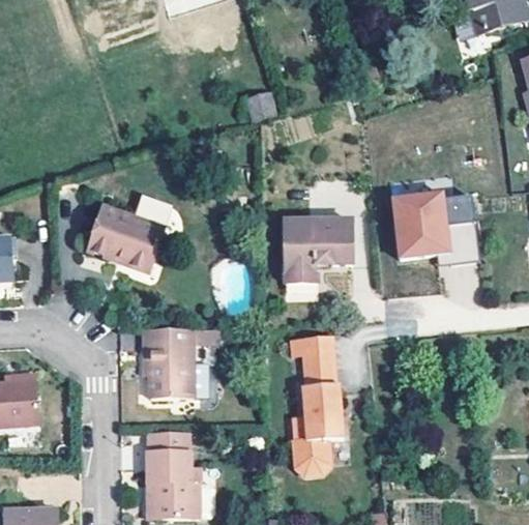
[(465,0),(475,35),(527,20),(521,0),(465,0)]
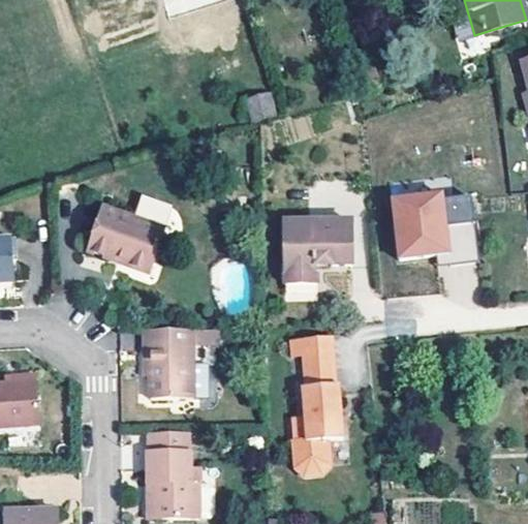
[(245,92),(250,117),(276,111),(270,86),(245,92)]
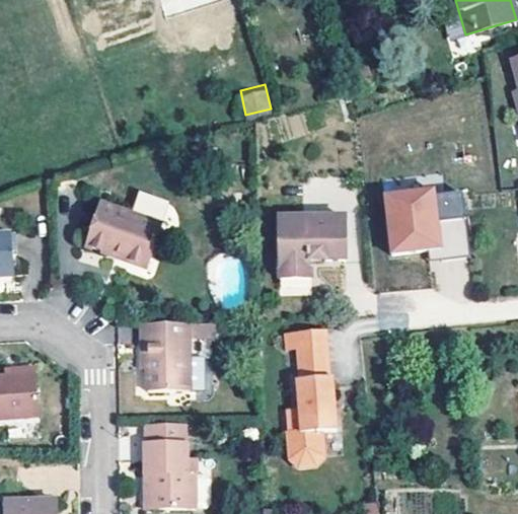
[(397,175),(400,200),(384,202),(387,235),(425,231),(437,230),(438,241),(467,238),(462,189),(430,193),(428,172),(397,175)]
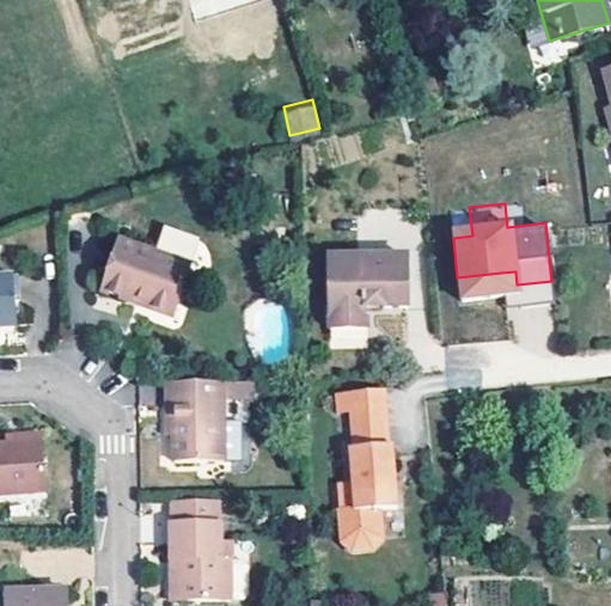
[(158,234),(152,251),(187,263),(191,246),(158,234)]
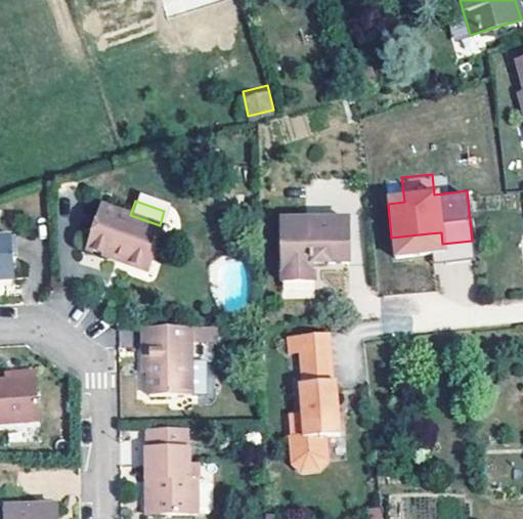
[(160,225),(130,215),(103,206),(89,248),(106,253),(107,247),(123,252),(121,258),(145,266),(160,225)]
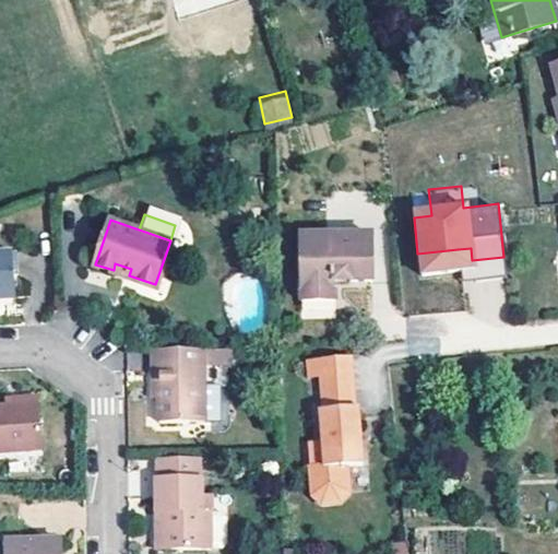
[(297,232),(299,298),(333,297),(332,279),(332,271),(348,270),(348,278),(369,277),(366,230),(297,232)]
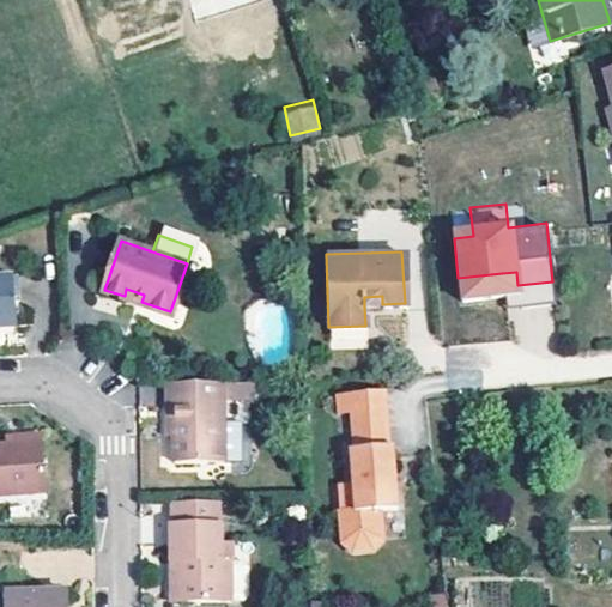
[(503,287),(517,285),(516,272),(502,273),(503,287)]
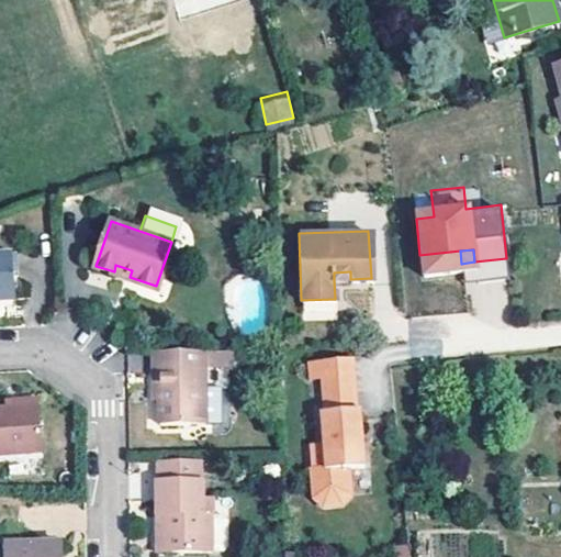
[(18,251),(0,251),(0,296),(19,296),(18,251)]
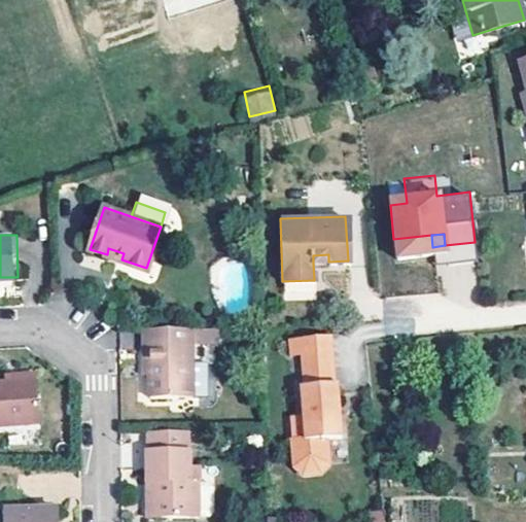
[(107,254),(121,259),(124,253),(108,248),(107,254)]
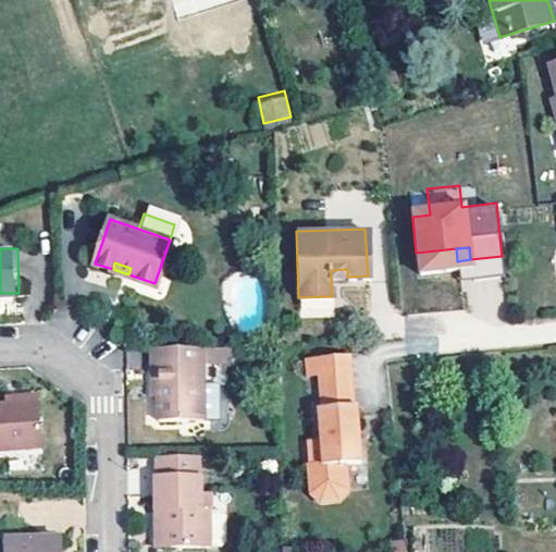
[(198,346),(199,362),(233,360),(232,345),(198,346)]
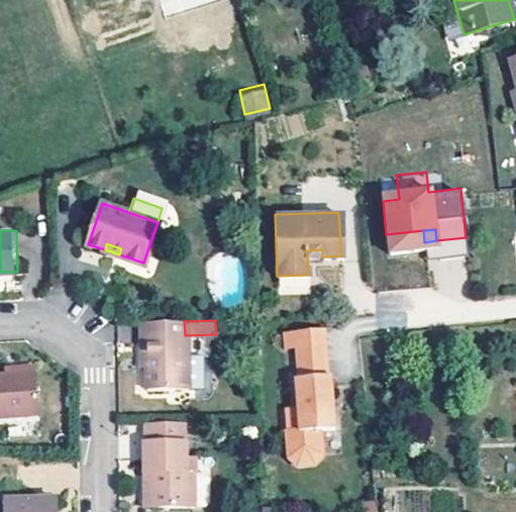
[(144,337),(145,366),(144,387),(185,385),(185,346),(185,335),(184,321),(139,322),(139,337),(144,337)]
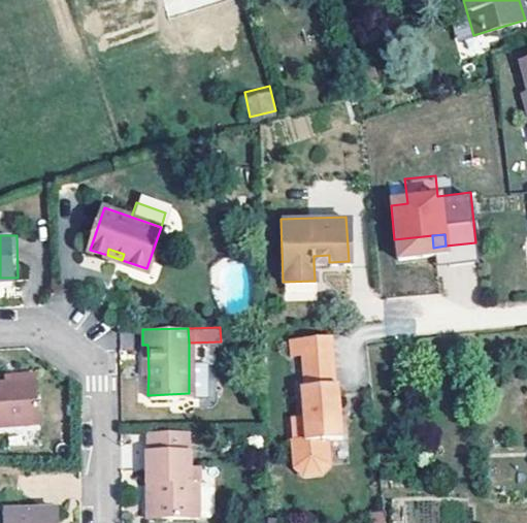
[(326,435),(341,434),(337,382),(334,382),(332,351),(329,351),(328,333),(299,335),(301,353),(303,384),(300,384),(302,416),(304,437),(293,438),(291,438),(293,465),(302,471),(320,469),(328,460),(326,435)]
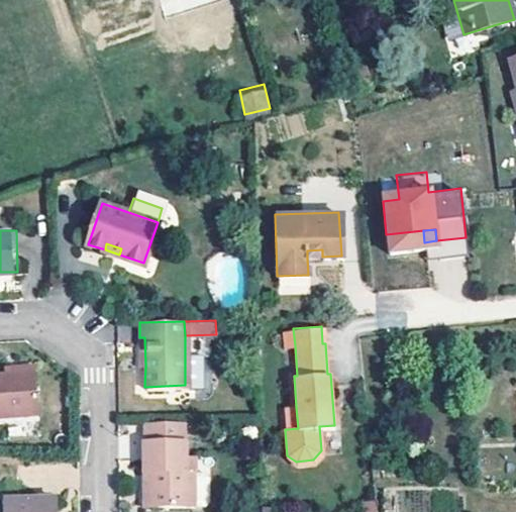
[(293,328),(283,329),(285,345),(295,345),(293,328)]
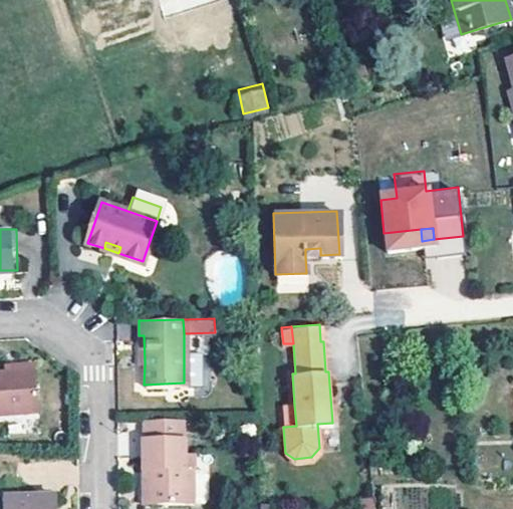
[(197,379),(196,346),(192,344),(184,344),(184,383),(193,384),(197,379)]
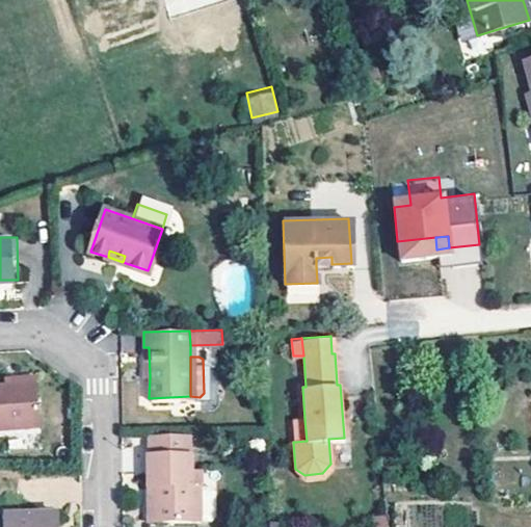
[(6,375),(7,383),(38,380),(37,373),(6,375)]
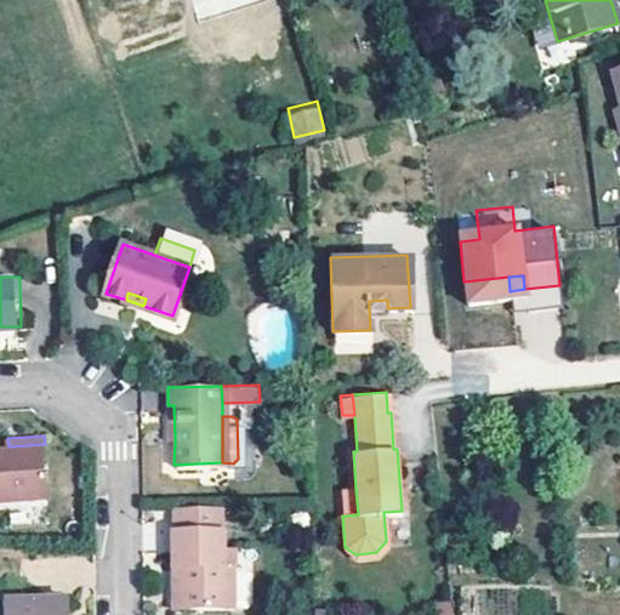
[(9,446),(0,446),(0,497),(47,494),(45,444),(9,446)]
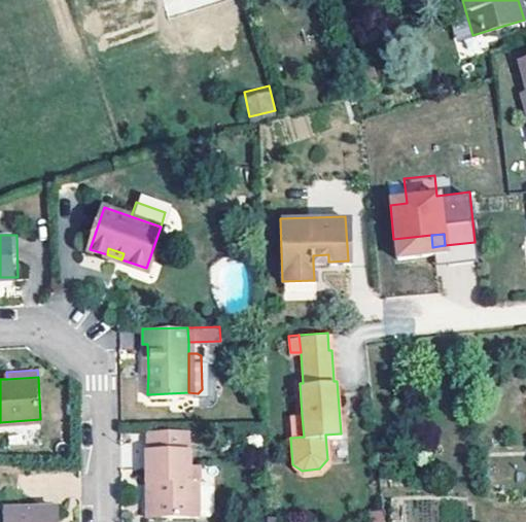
[(302,415),(290,416),(292,438),(304,437),(302,415)]
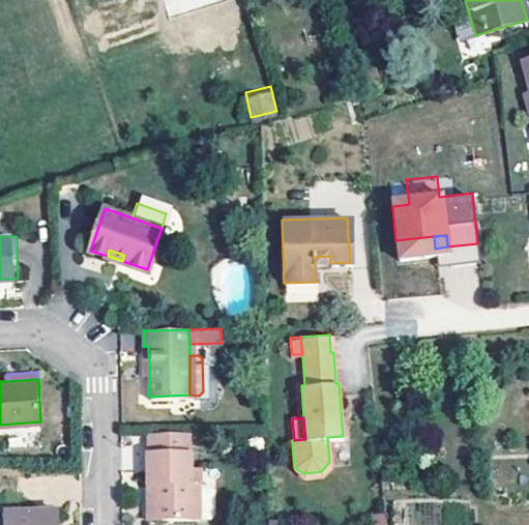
[(154,484),(155,519),(198,518),(198,486),(198,479),(192,480),(190,462),(189,432),(177,433),(178,450),(149,450),(145,450),(146,484),(154,484)]
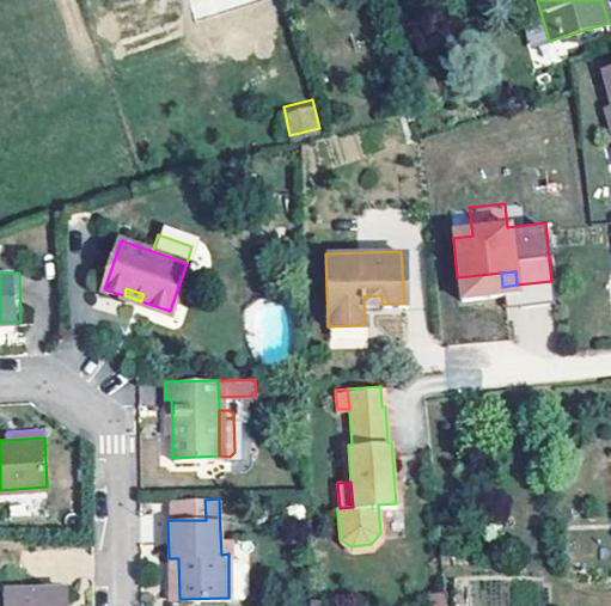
[(172,520),(206,520),(205,500),(172,500),(172,520)]
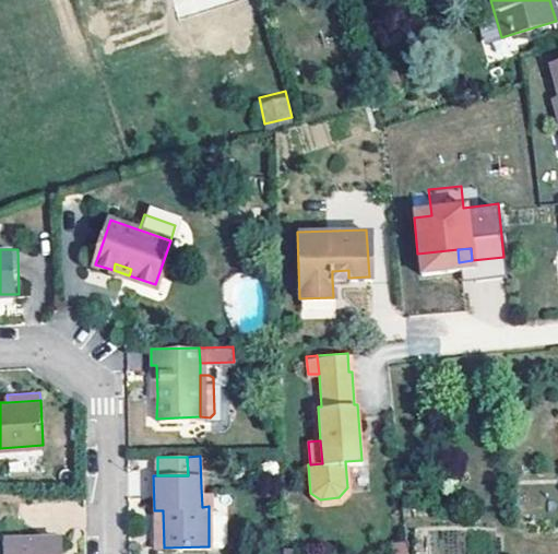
[(163,510),(154,510),(154,547),(164,547),(163,510)]
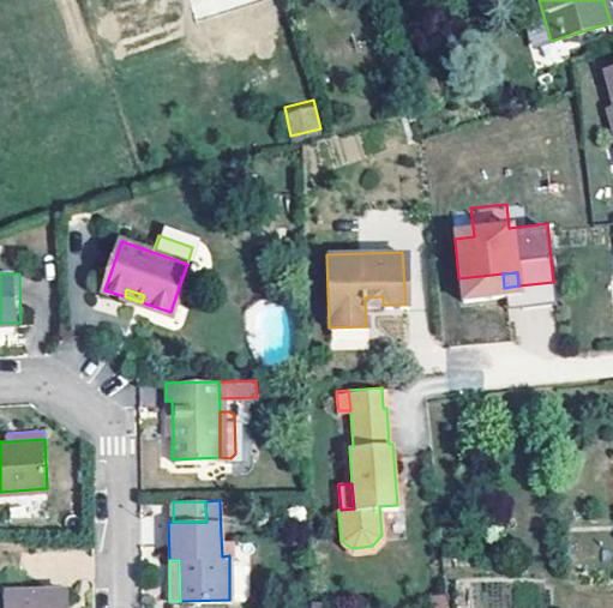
[(242,599),(242,563),(229,563),(229,600),(242,599)]
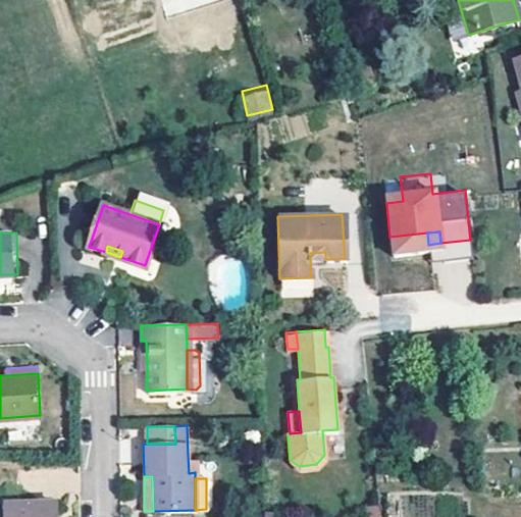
[(59,516),(59,498),(9,499),(8,516),(59,516)]
